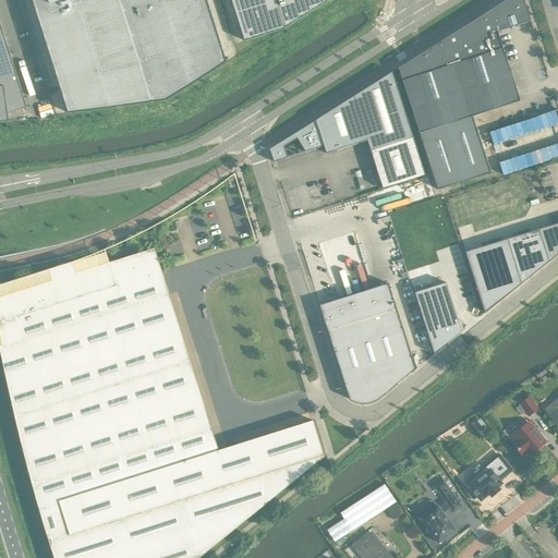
[(33,0),(69,113),(167,100),(227,62),(206,0),(33,0)]
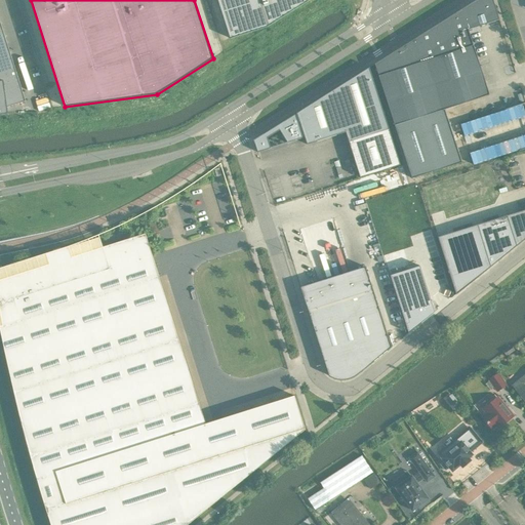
[(217,0),(230,39),(268,28),(312,0),(217,0)]
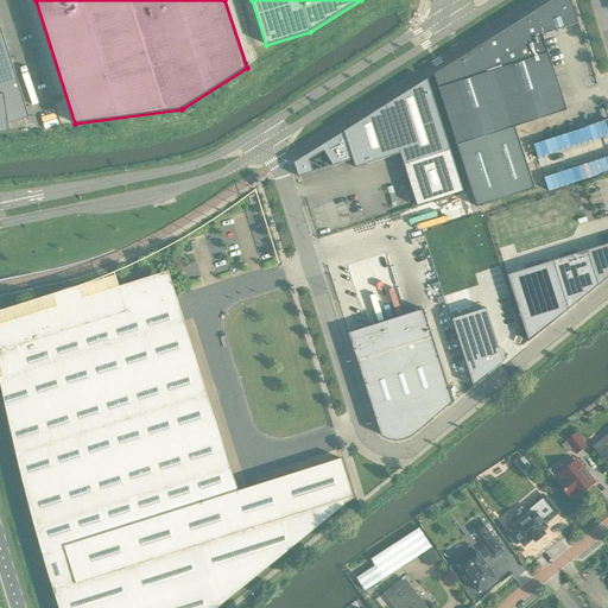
[(570,0),(551,0),(434,75),(477,207),(534,188),(514,127),(567,111),(543,35),(578,23),(570,0)]
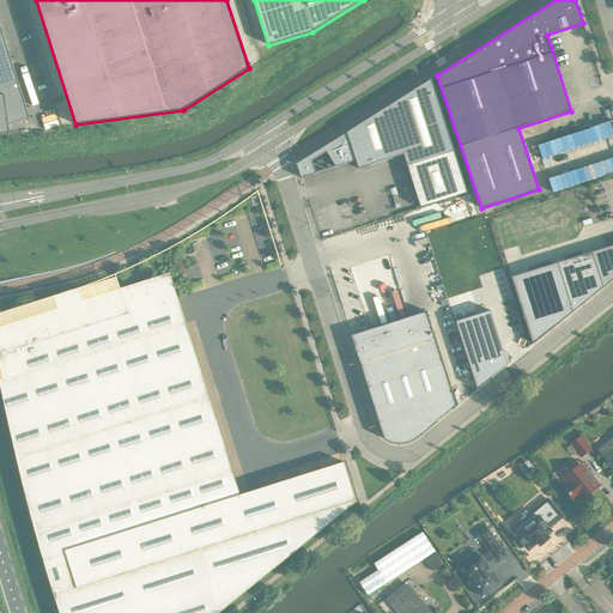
[(0,127),(7,127),(7,128),(8,128),(8,125),(30,119),(0,25),(0,127)]
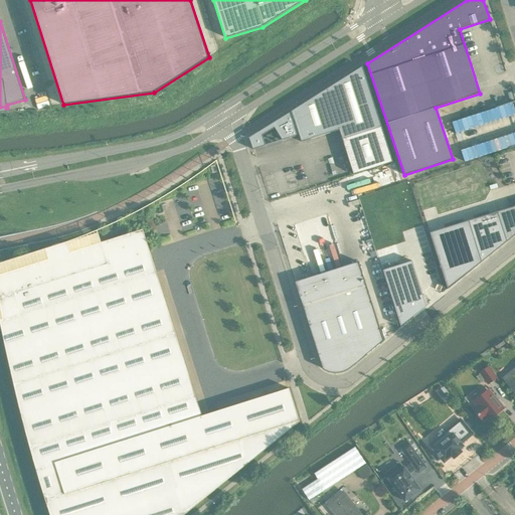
[(362,66),(249,138),(252,150),(266,146),(262,135),(275,128),(283,140),(299,135),(301,142),(339,130),(342,140),(354,174),(393,162),(381,127),(362,66)]
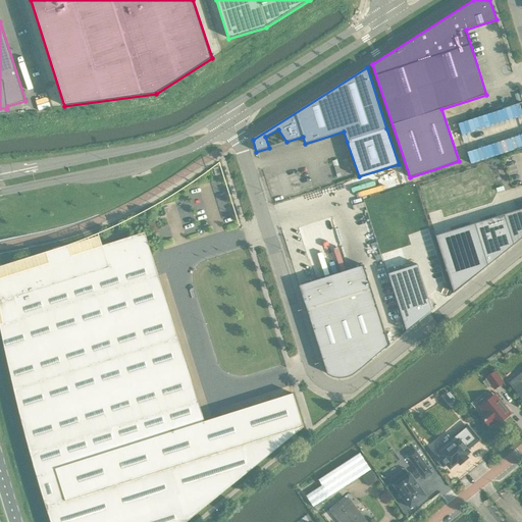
[(478,137),(475,129),(521,115),(521,102),(459,121),(465,141),(478,137)]
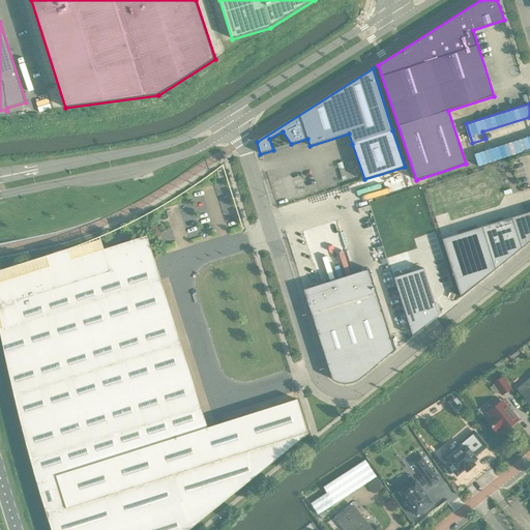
[(529,136),(475,151),(478,164),(529,149),(529,136)]
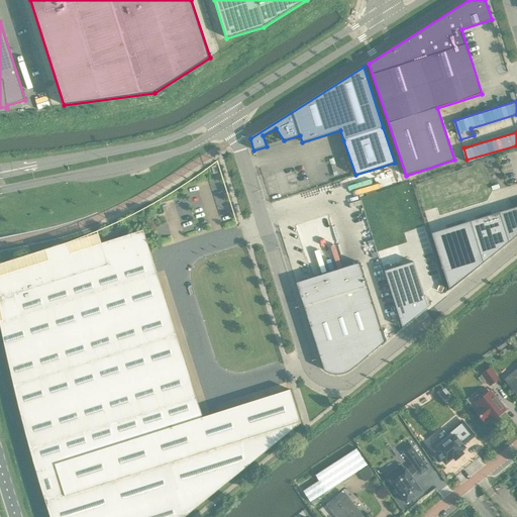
[(450,288),(508,241),(516,234),(516,207),(499,213),(433,232),(450,288)]
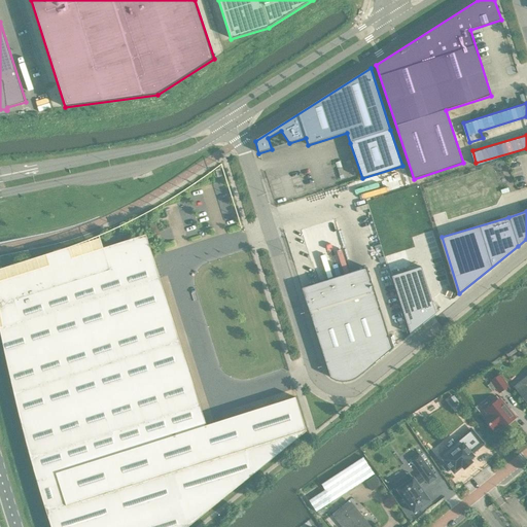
[(0,280),(0,312),(3,326),(0,327),(0,328),(22,424),(49,519),(51,526),(187,526),(306,431),(295,397),(207,425),(146,235),(72,258),(69,248),(68,247),(46,254),(46,255),(49,266),(0,280)]
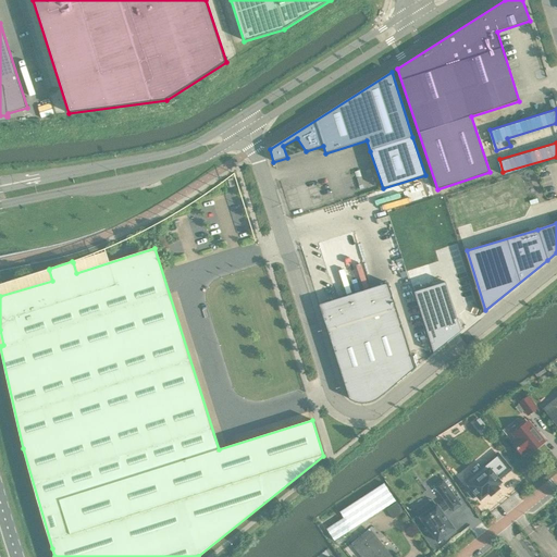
[(445,282),(413,292),(433,354),(461,331),(445,282)]
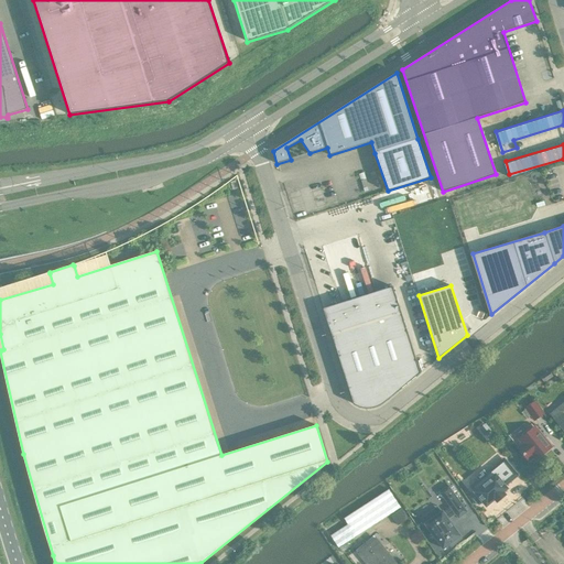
[(392,286),(323,308),(353,403),(354,404),(355,405),(356,405),(357,407),(358,407),(359,407),(360,408),(361,408),(362,408),(365,408),(366,408),(367,409),(368,409),(369,409),(370,409),(371,408),(372,408),(373,408),(375,408),(376,408),(377,407),(378,407),(379,405),(380,405),(381,404),(382,404),(383,403),(415,378),(421,373),(392,286)]
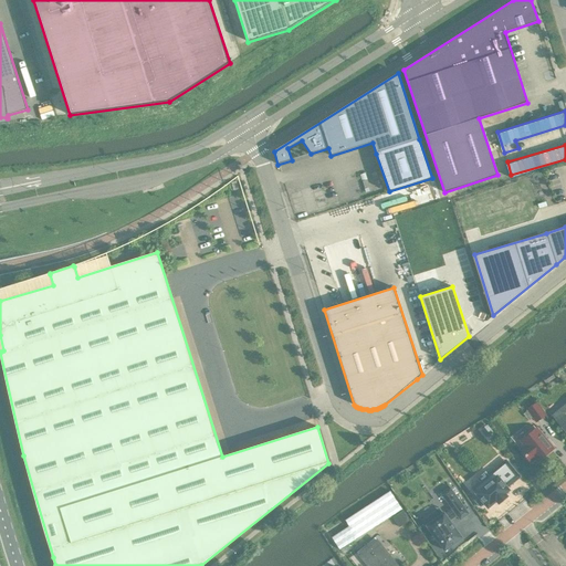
[(528,409),(536,421),(545,415),(536,404),(528,409)]
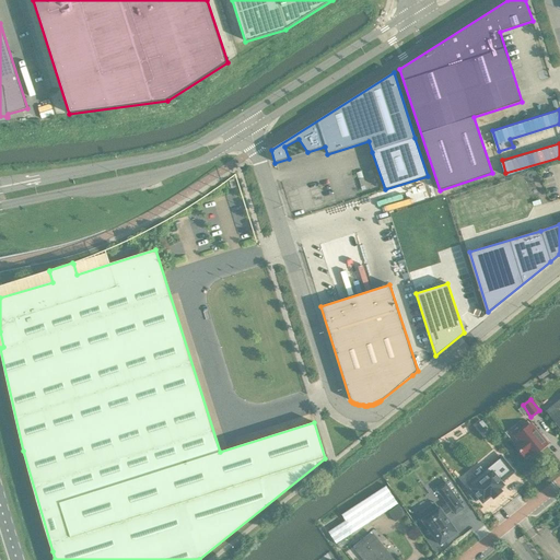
[(559,399),(547,411),(559,427),(559,399)]
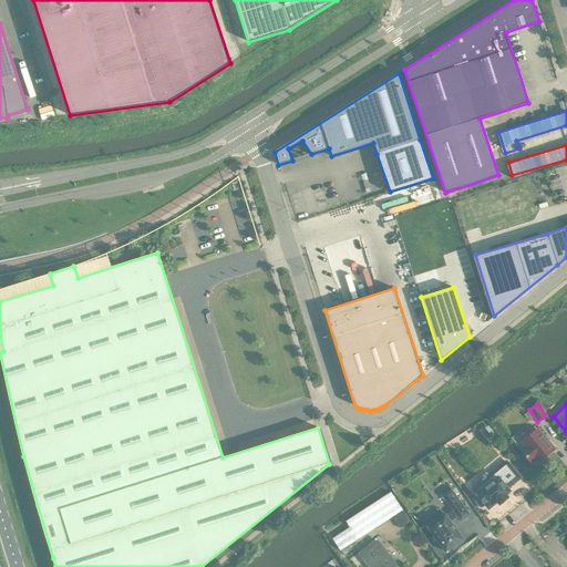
[(298,424),(238,442),(240,450),(300,432),(298,424)]
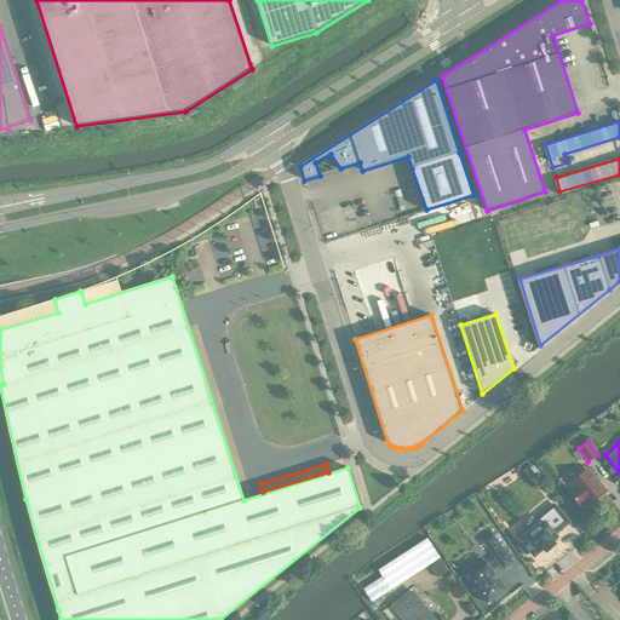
[(606,492),(587,470),(572,483),(577,488),(570,493),(580,505),(586,501),(590,505),(606,492)]
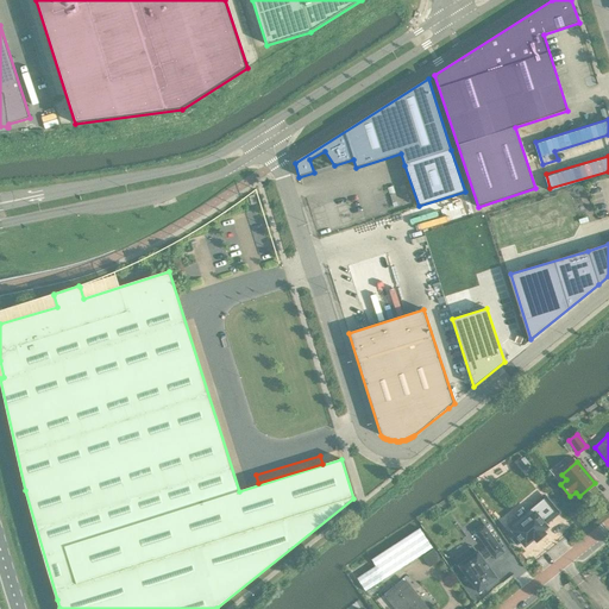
[(515,535),(512,539),(518,546),(521,542),(525,546),(534,539),(537,542),(546,534),(542,531),(547,527),(545,525),(552,520),(550,516),(557,510),(547,498),(539,506),(537,502),(525,512),(522,508),(514,515),(521,523),(513,531),(515,535)]
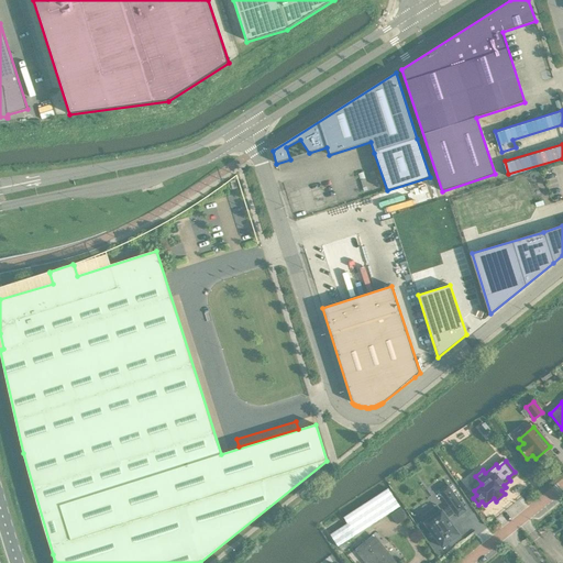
[(449,518),(454,514),(457,518),(466,511),(448,484),(438,490),(449,506),(443,510),(442,509),(423,522),(442,549),(461,534),(449,518)]
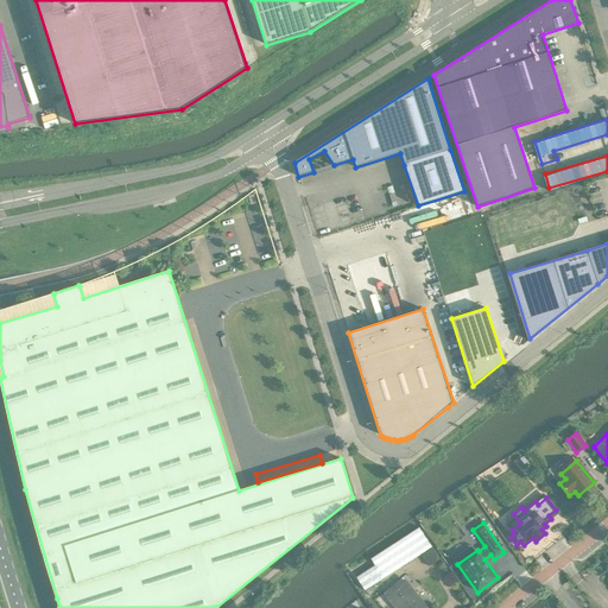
[(365,590),(431,548),(419,527),(371,559),(375,565),(356,577),(365,590)]
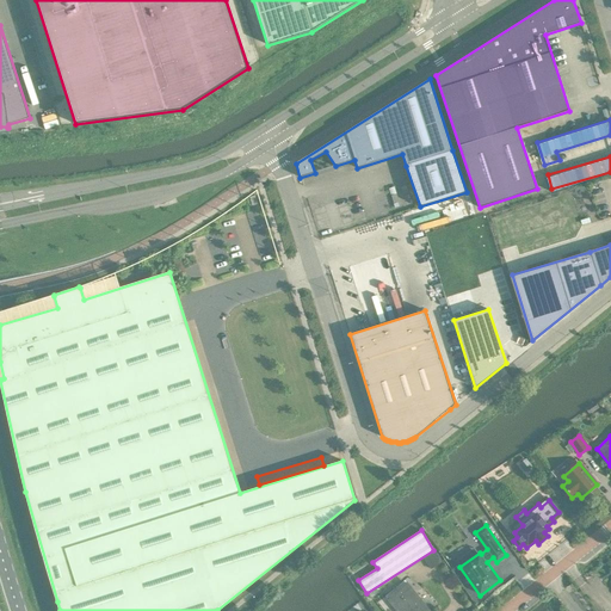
[(431,569),(442,562),(436,551),(425,560),(431,569)]
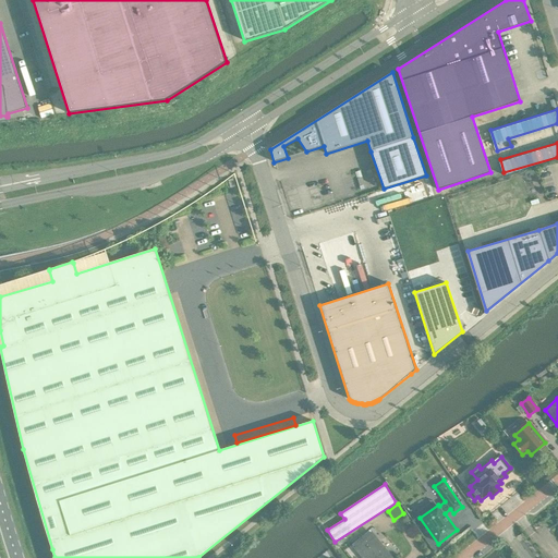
[(391,557),(372,532),(353,547),(362,557),(391,557)]
